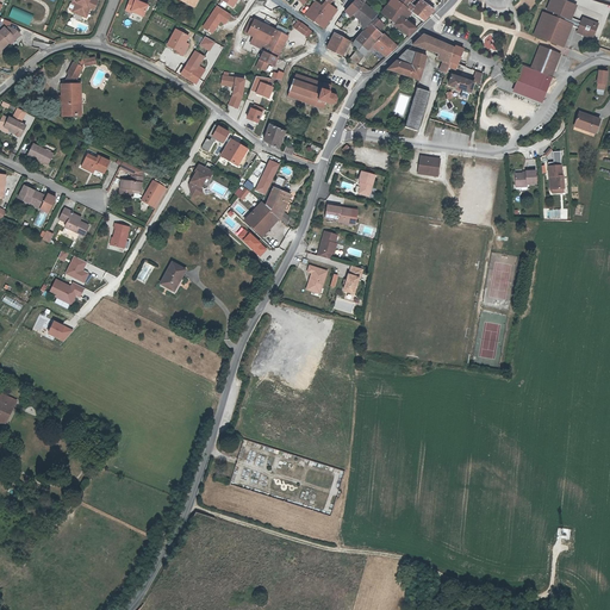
[(79,0),(78,5),(76,7),(74,14),(86,19),(89,10),(92,11),(95,12),(99,4),(91,0),(79,0)]
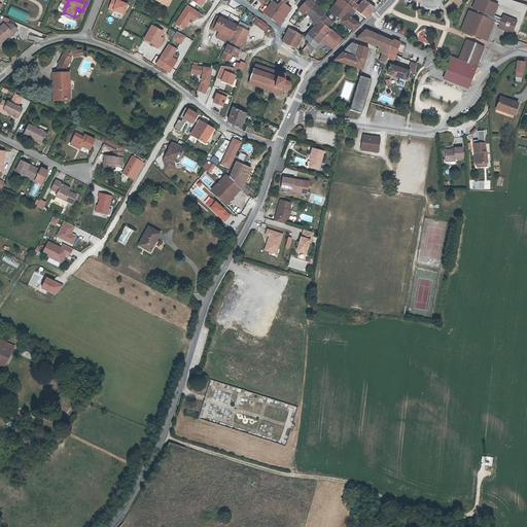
[(129,5),(115,0),(113,0),(110,9),(114,11),(114,10),(126,14),(129,5)]
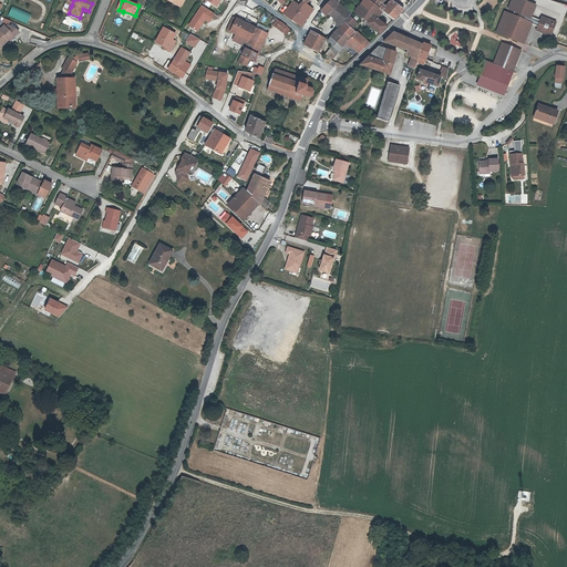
[(307,20),(303,18),(310,8),(313,10),(318,3),(315,0),(310,0),(306,4),(300,0),(295,0),(288,8),(290,10),(286,14),(302,26),(307,20)]
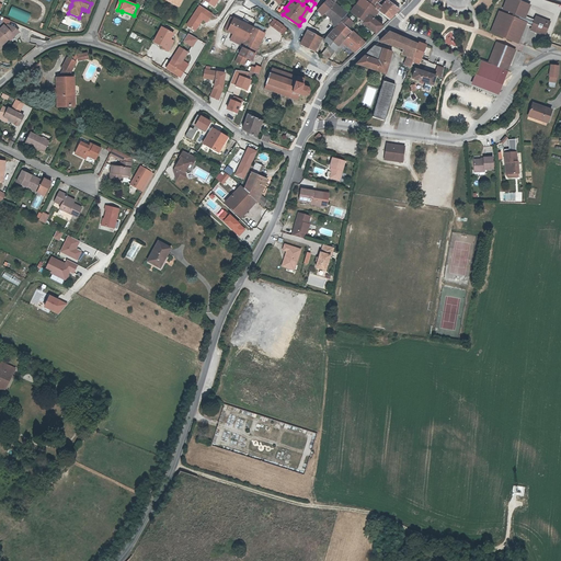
[(327,0),(319,10),(325,14),(328,11),(334,4),(329,0),(327,0)]
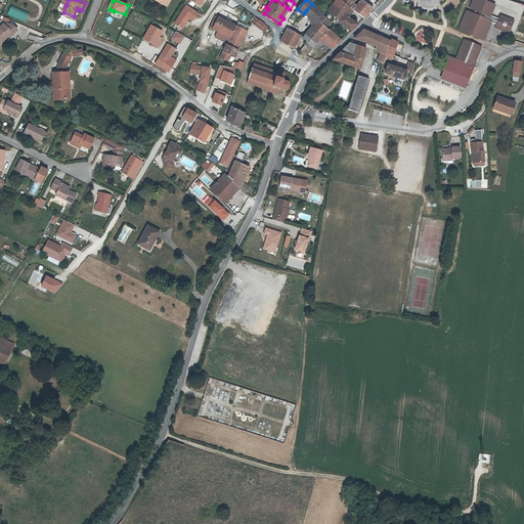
[(348,15),(353,9),(342,0),(336,0),(334,4),(348,15)]
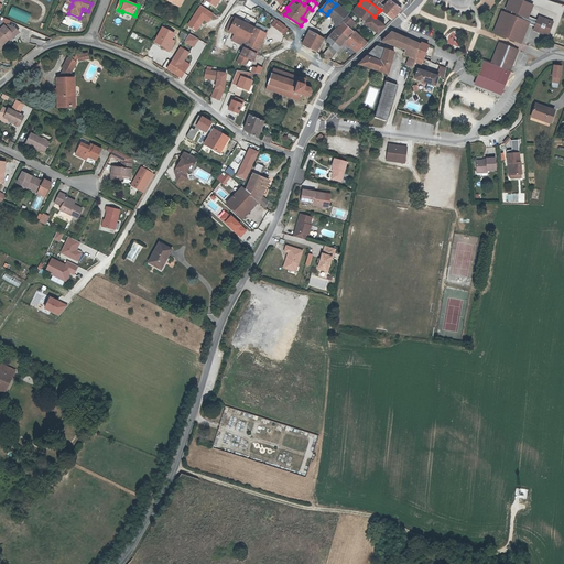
[(379,2),(380,0),(368,0),(380,10),(381,11),(392,19),(402,9),(390,0),(389,0),(384,7),(379,2)]
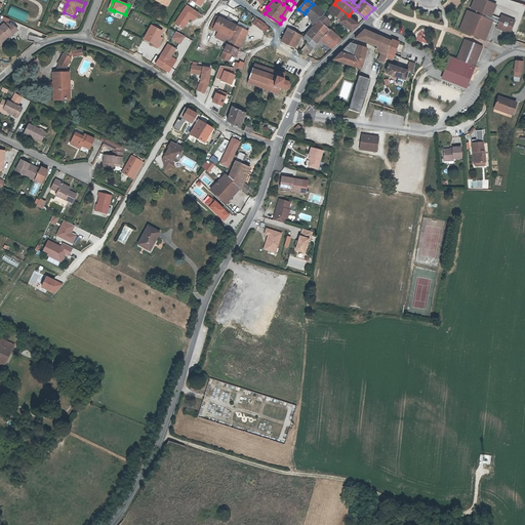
[(491,16),(492,15),(496,4),(484,0),(474,0),(471,8),(477,10),(491,16)]
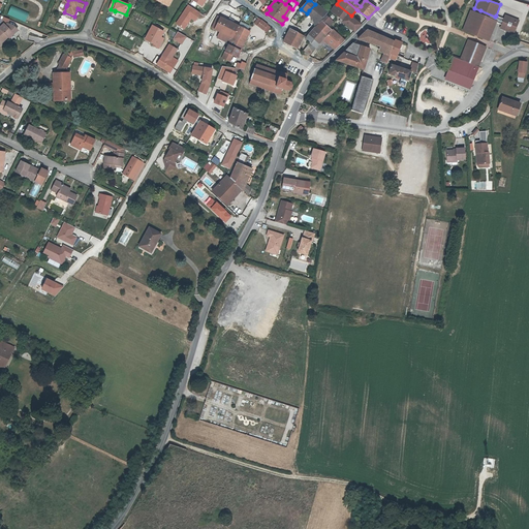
[(309,10),(320,20),(327,12),(315,3),(315,4),(309,10)]
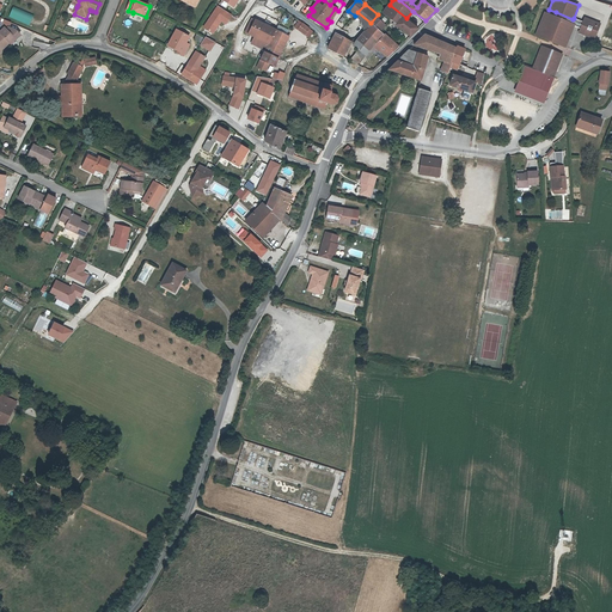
[(226,25),(232,14),(215,5),(202,29),(213,35),(220,23),(226,25)]
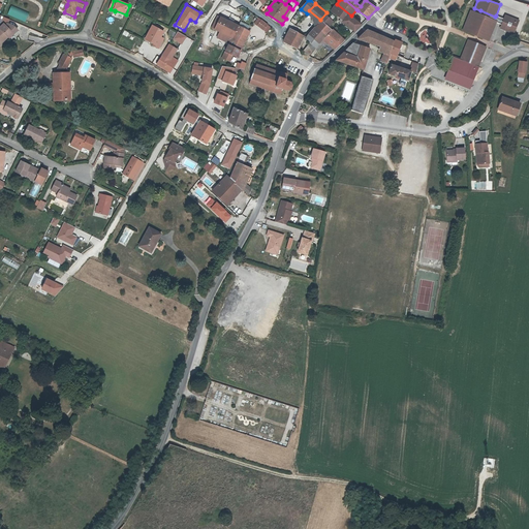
[(352,17),(351,16),(337,4),(336,4),(331,10),(346,23),(345,24),(354,31),(361,25),(352,17)]
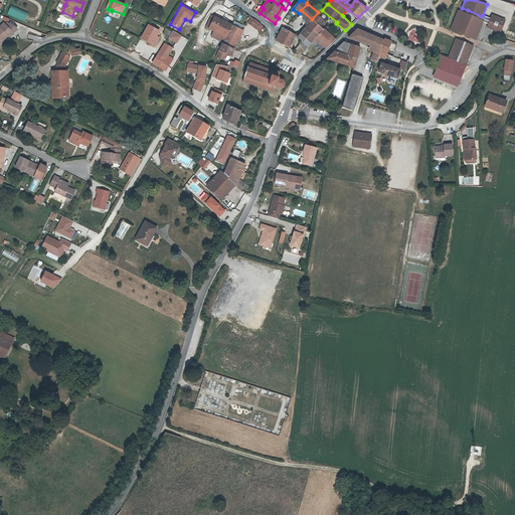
[(10,5),(7,14),(24,21),(28,12),(10,5)]
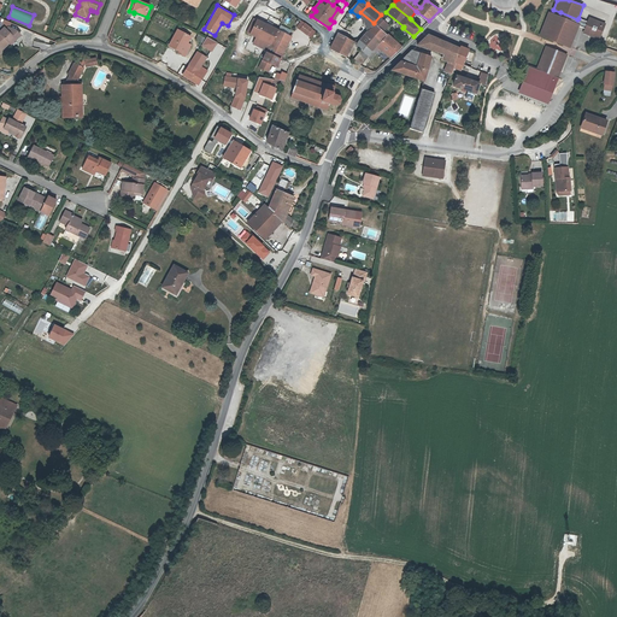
[(370,27),(374,23),(360,12),(358,16),(370,27)]
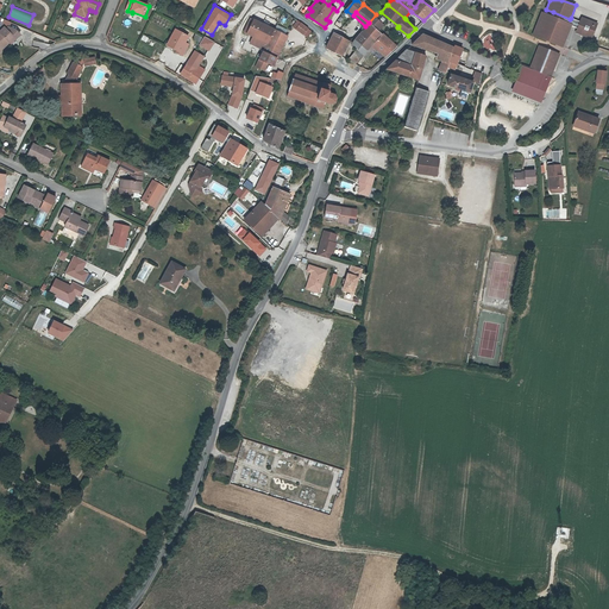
[(535,36),(545,13),(542,12),(533,35),(535,36)]
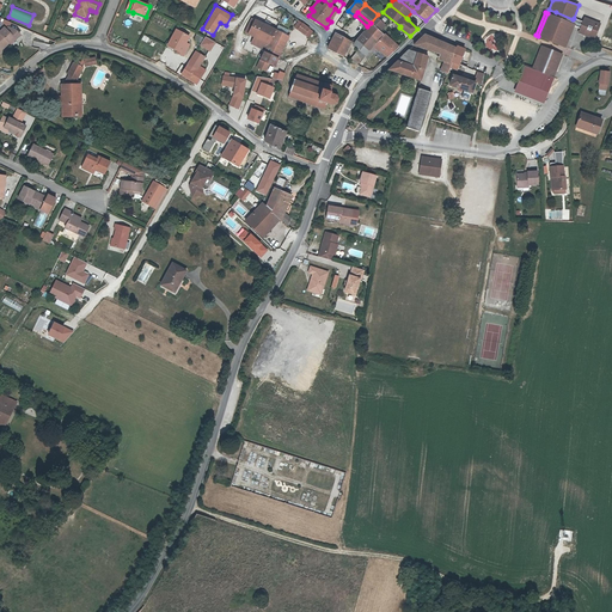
[(583,22),(574,18),(573,19),(556,12),(554,16),(548,13),(538,36),(565,46),(565,44),(574,26),(581,29),(579,32),(594,38),(600,24),(585,18),(583,22)]
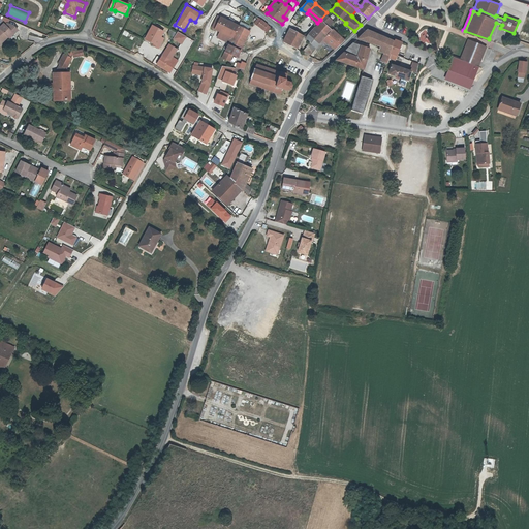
[(241,50),(240,50),(237,48),(241,38),(244,32),(248,34),(249,31),(217,16),(212,27),(220,32),(217,37),(228,43),(224,52),(231,55),(237,58),(241,50)]
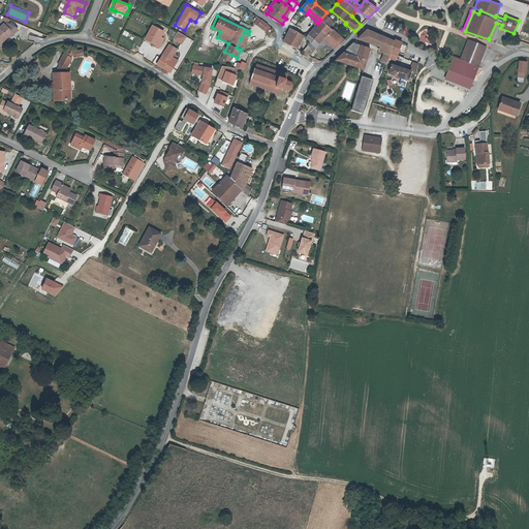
[(316,28),(325,36),(327,37),(332,31),(329,27),(333,22),(327,16),(316,28)]
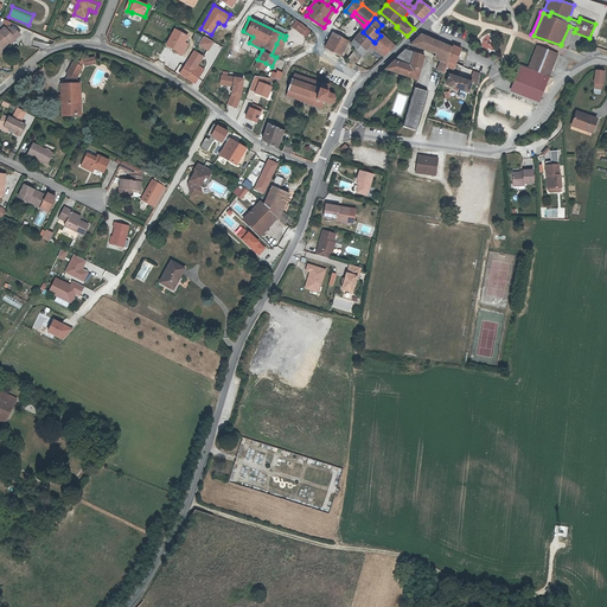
[(1,26),(4,29),(5,30),(8,26),(10,26),(11,21),(4,19),(1,26)]
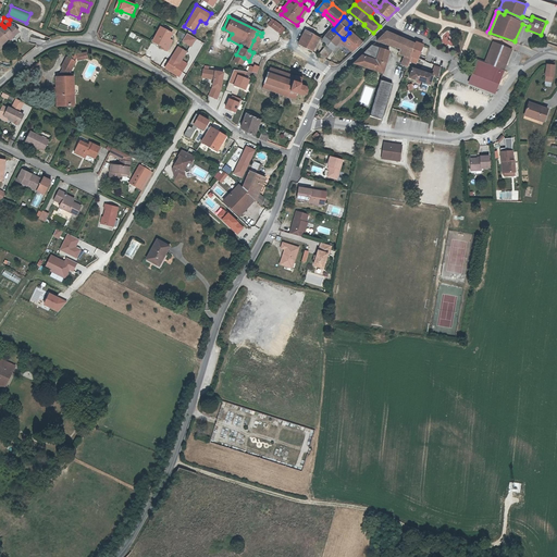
[(3,26),(0,28),(0,42),(2,41),(4,44),(12,35),(14,37),(19,33),(13,26),(9,24),(8,24),(4,27),(3,26)]
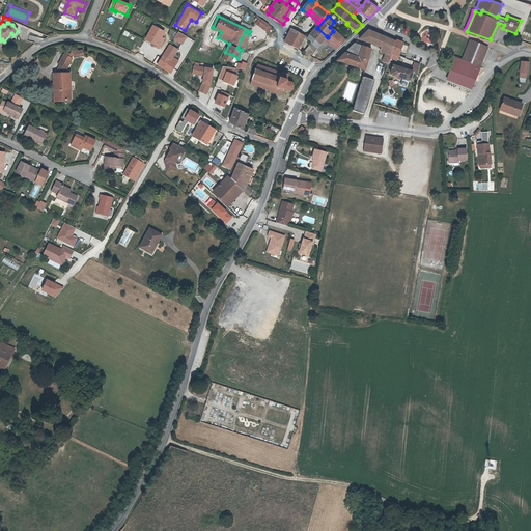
[(165,34),(154,28),(146,42),(147,43),(155,47),(155,48),(159,51),(164,42),(162,39),(165,34)]
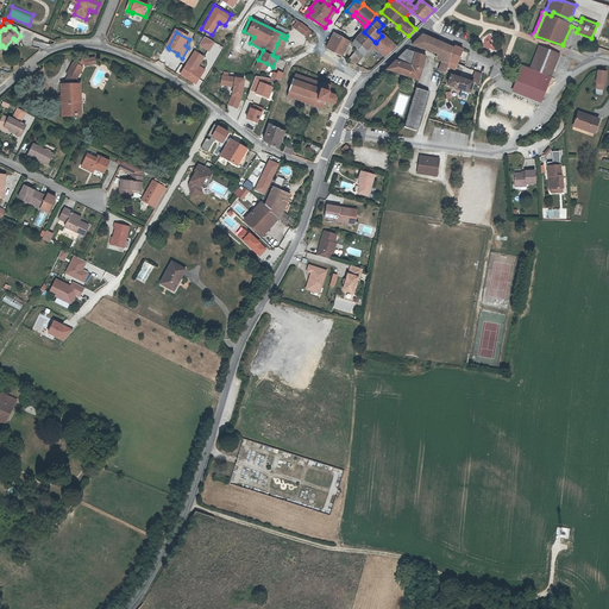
[(358,43),(366,51),(375,42),(364,32),(356,41),(358,43)]
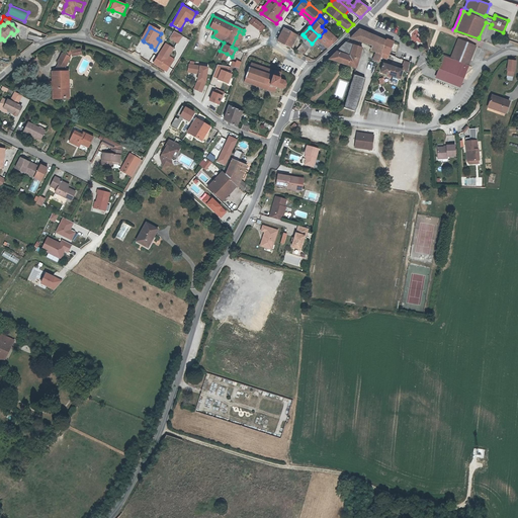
[(296,35),(286,29),(284,28),(277,41),(283,45),(289,48),(296,35)]
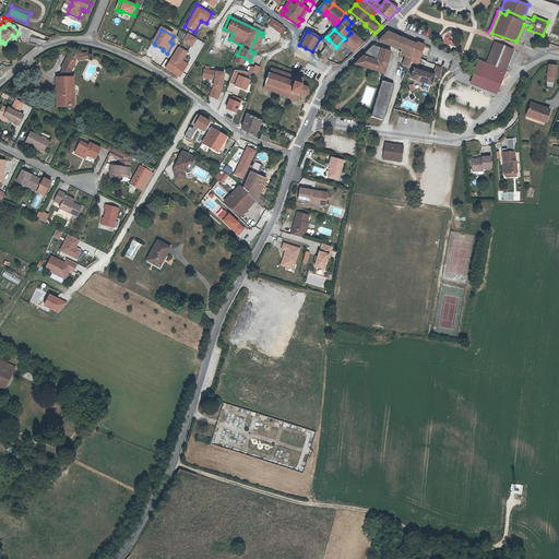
[(336,55),(344,45),(347,42),(352,45),(348,48),(354,52),(355,52),(365,43),(352,31),(351,33),(345,39),(344,38),(336,47),(333,51),(336,55)]
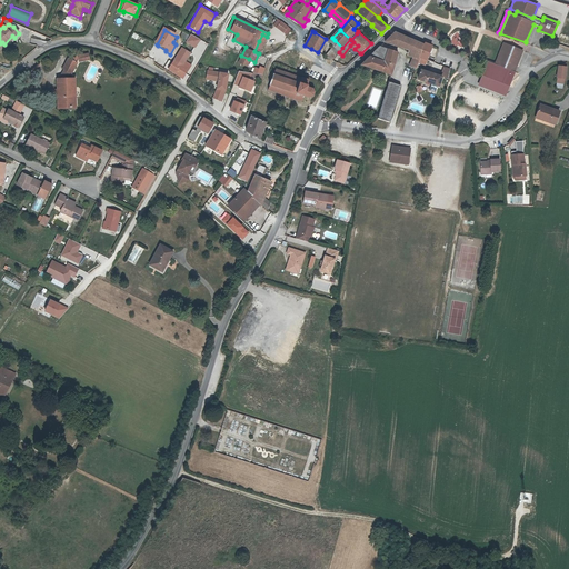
[(213,39),(215,37),(208,32),(203,40),(210,45),(212,40),(213,39)]
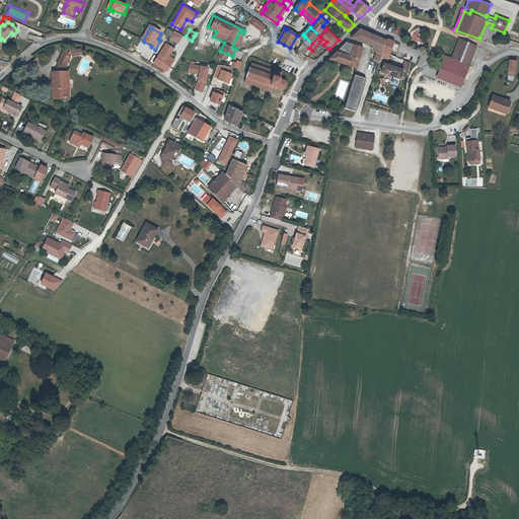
[(371,43),(384,46),(387,41),(360,29),(358,32),(352,39),(371,45),(371,43)]
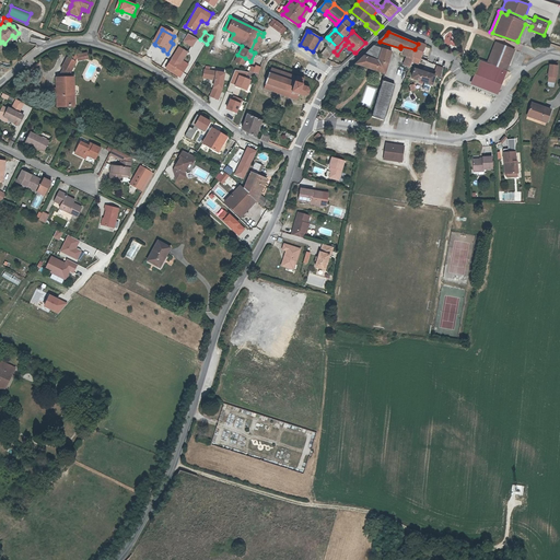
[(334,51),(337,47),(329,39),(326,44),(329,47),(334,51)]
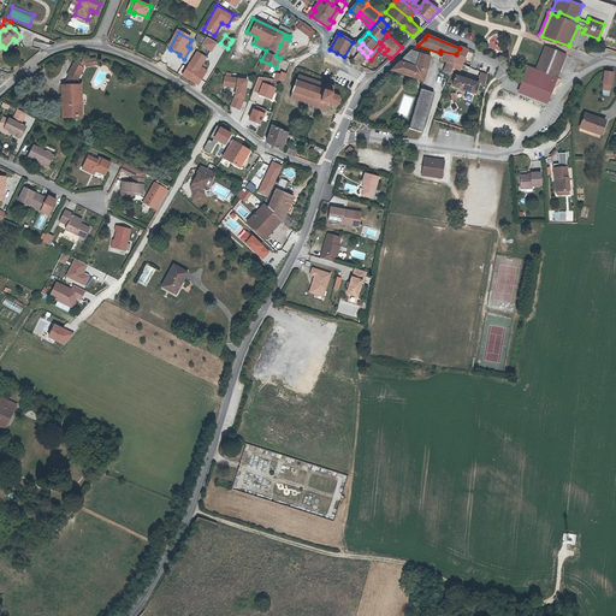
[(280,45),(276,55),(279,58),(285,47),(280,45)]
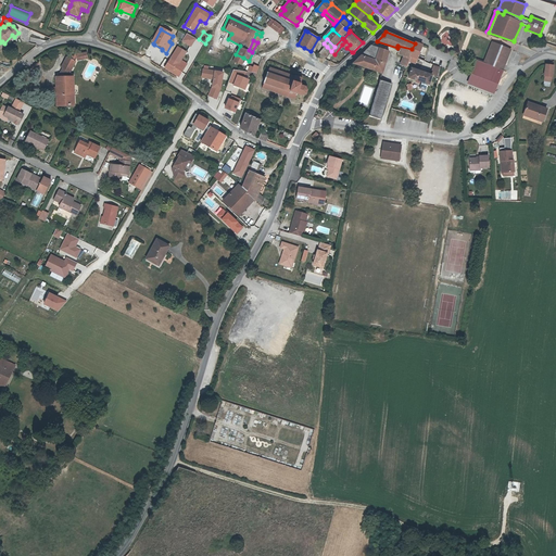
[(492,40),(483,61),(487,62),(495,41),(492,40)]
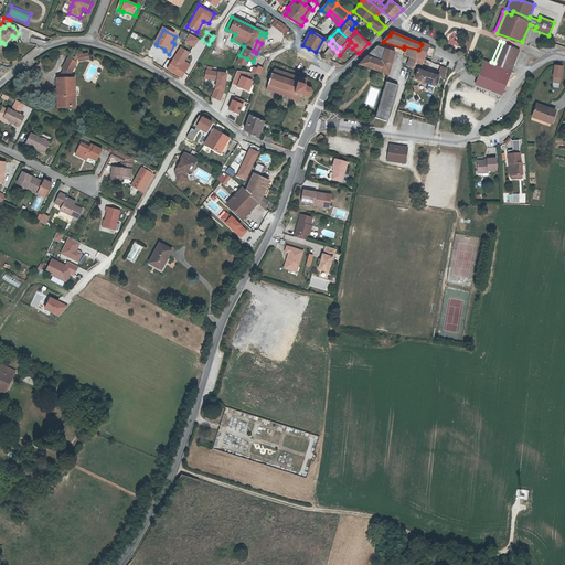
[(422,42),(422,44),(418,50),(416,56),(424,59),(429,45),(422,42)]
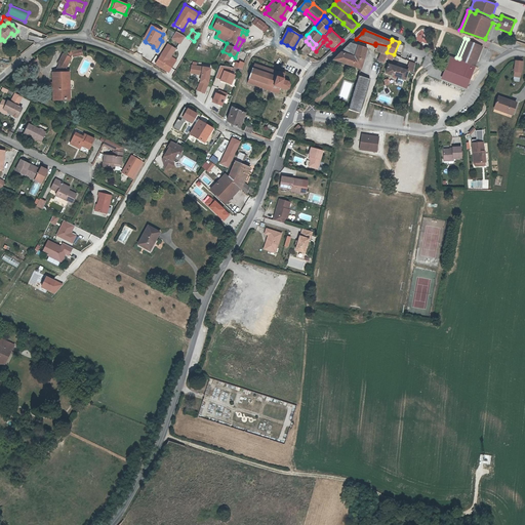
[(482,44),(468,39),(459,58),(456,57),(450,54),(450,55),(475,65),(482,44)]
